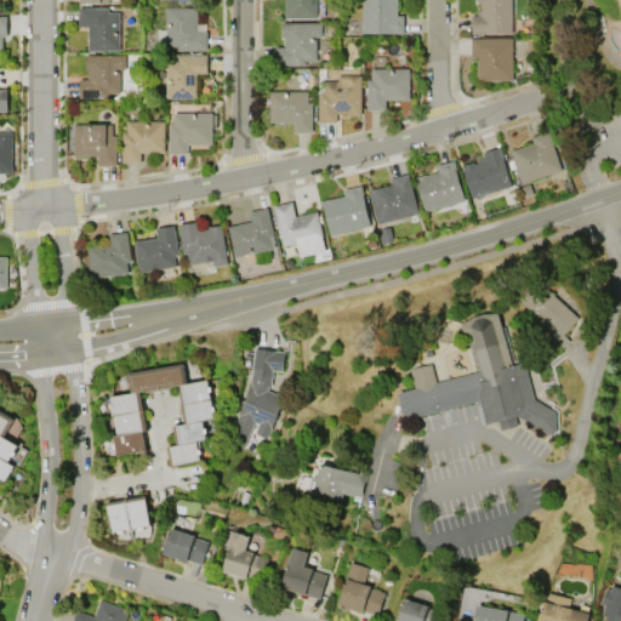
[(315,0),(315,18),(285,18),(285,0),(315,0)]
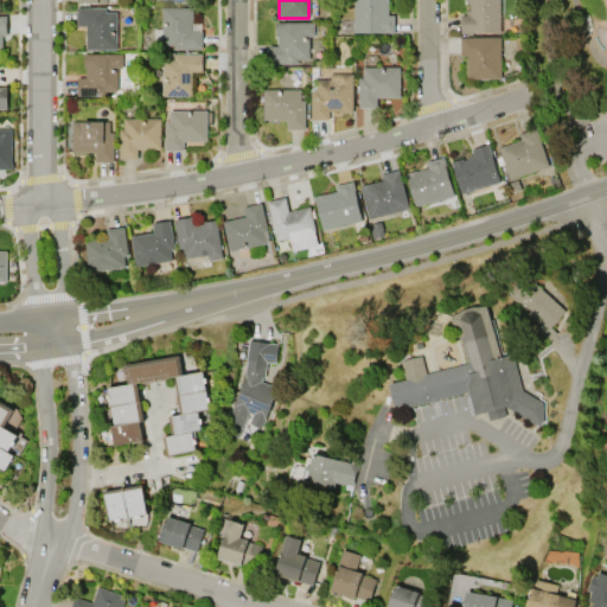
[(355,32),(353,0),(388,0),(388,14),(394,14),(395,33),(384,33),(384,31),(355,32)]
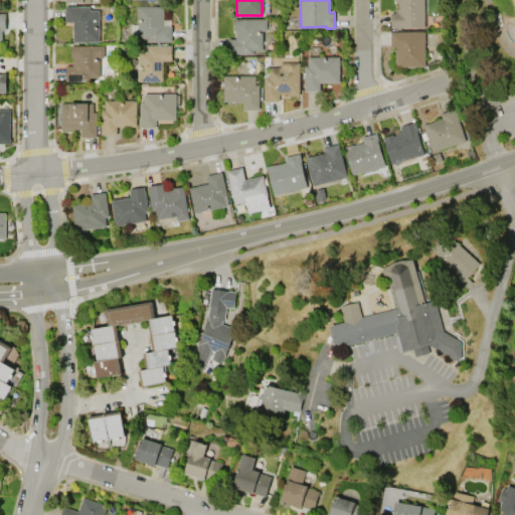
[(423,0),(424,27),(390,28),(390,13),(395,13),(395,8),(398,8),(397,3),(395,3),(395,0),(423,0)]
